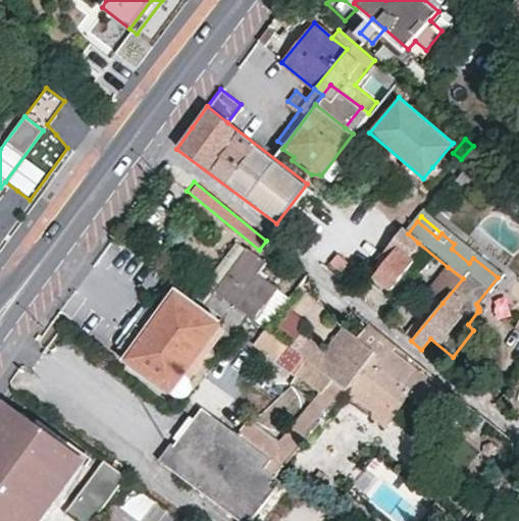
[(404,229),(393,243),(399,248),(374,277),(388,290),(414,260),(409,256),(418,243),(408,233),(404,229)]
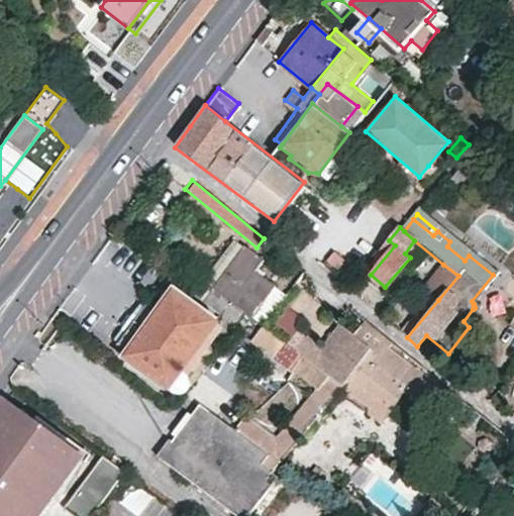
[(240,247),(231,240),(200,281),(209,288),(240,247)]
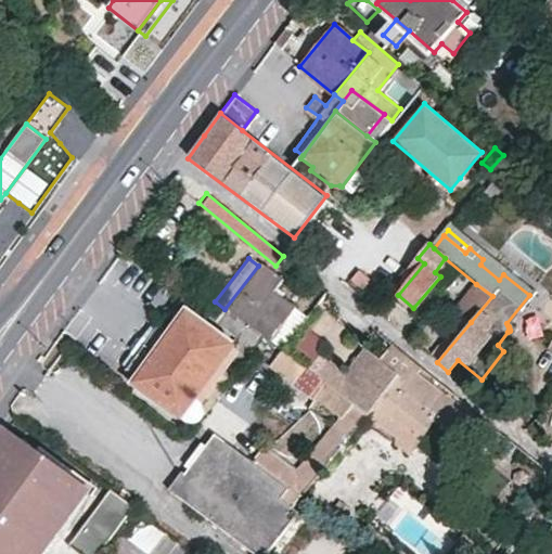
[(499,280),(503,274),(483,259),(480,265),(499,280)]
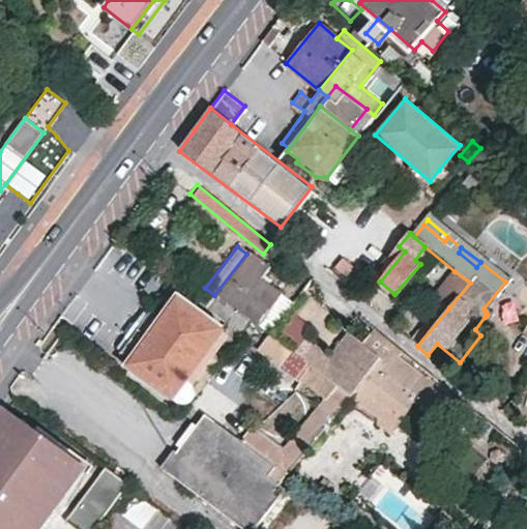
[(266,266),(249,252),(246,254),(214,295),(205,288),(199,284),(188,296),(221,321),(238,334),(245,324),(271,290),(264,284),(267,280),(261,273),(266,266)]
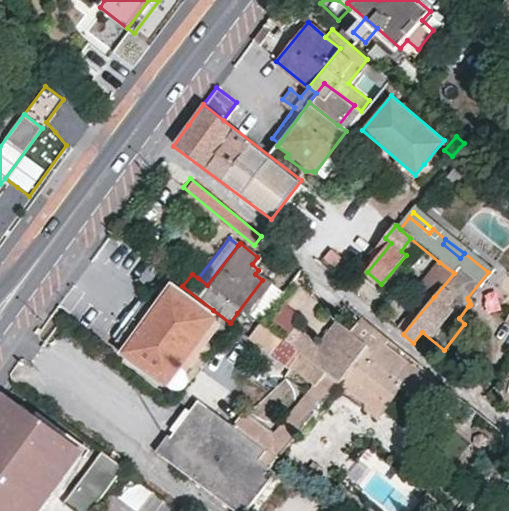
[(421,285),(434,297),(454,273),(439,262),(421,285)]
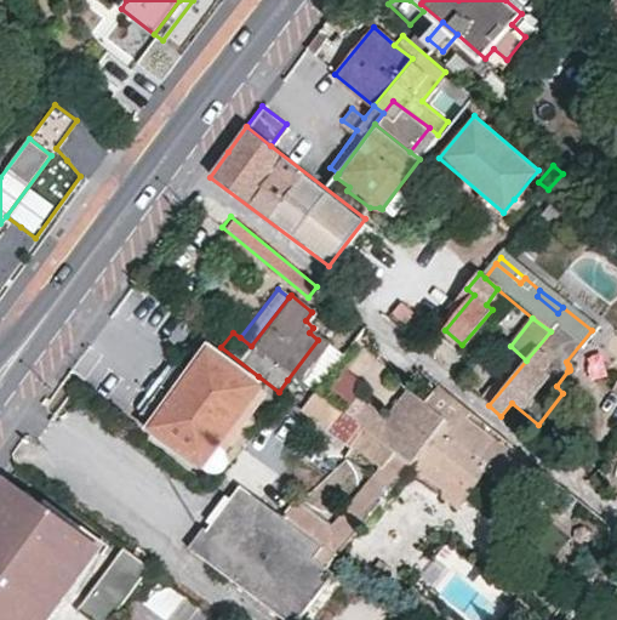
[(324,345),(318,340),(287,380),(293,385),(306,370),(324,345)]
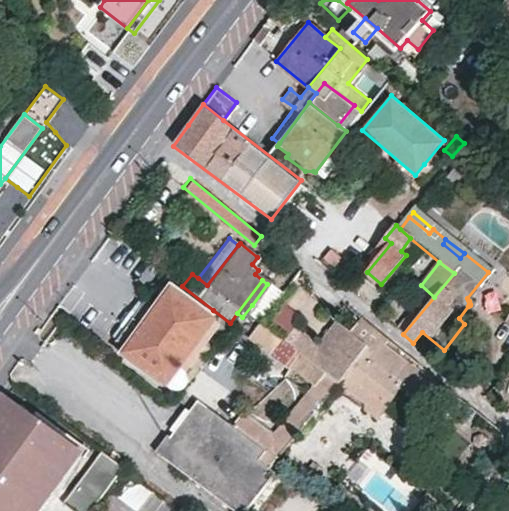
[(277,291),(267,284),(252,305),(261,312),(277,291)]
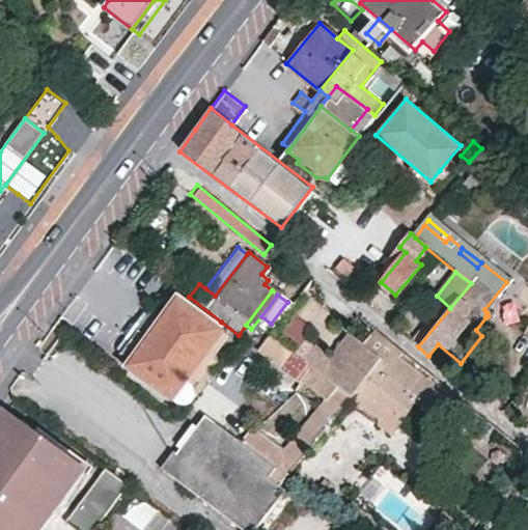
[(233,342),(239,335),(221,322),(216,330),(174,299),(157,322),(146,313),(116,353),(127,361),(124,365),(175,405),(193,383),(185,377),(218,332),(233,342)]
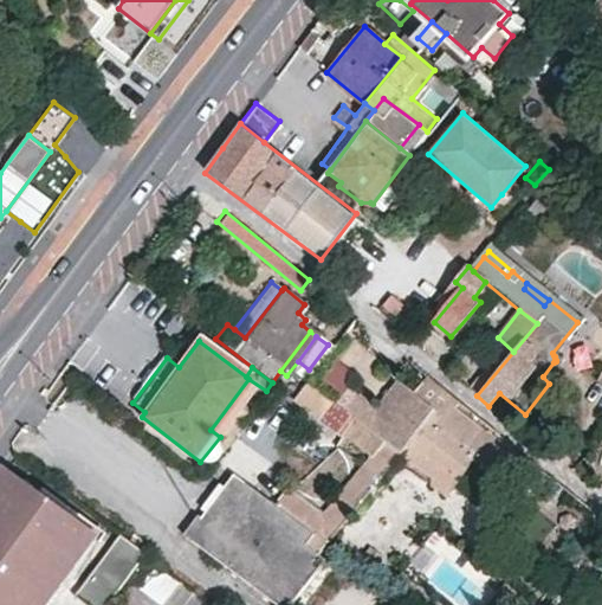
[(317,369),(330,392),(351,379),(337,358),(317,369)]
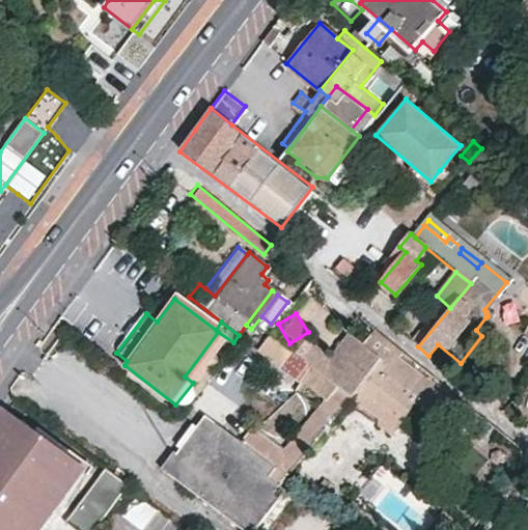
[(398,350),(370,327),(358,341),(342,364),(334,358),(329,364),(297,340),(286,354),(262,335),(249,354),(289,383),(290,383),(316,402),(314,405),(323,413),(327,417),(348,392),(355,383),(396,417),(411,397),(426,410),(441,391),(394,354),(398,350)]
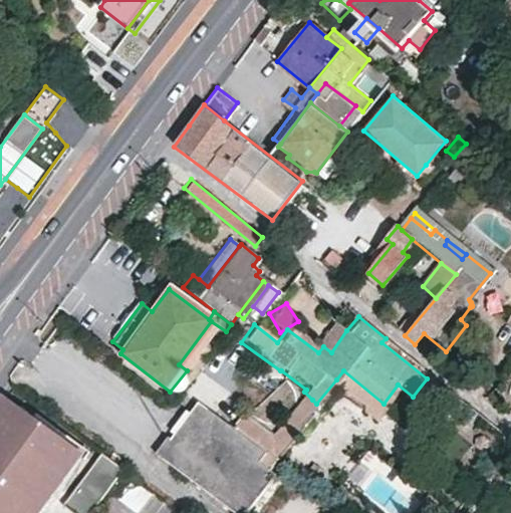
[(223,329),(211,321),(179,364),(187,370),(191,373),(223,330),(223,329)]
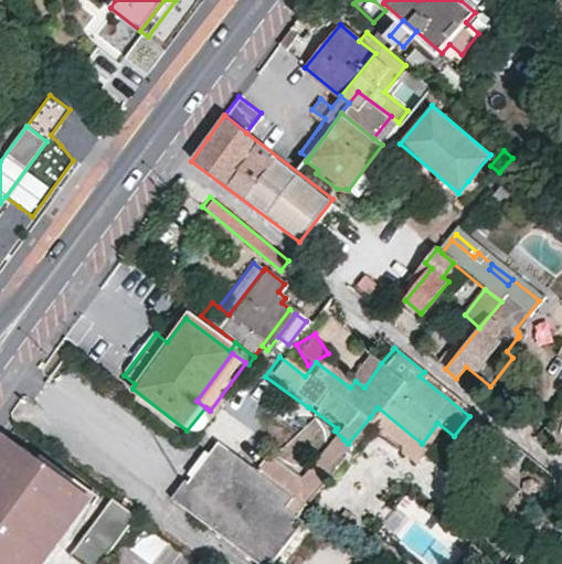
[(414,454),(422,444),(378,407),(370,417),(414,454)]
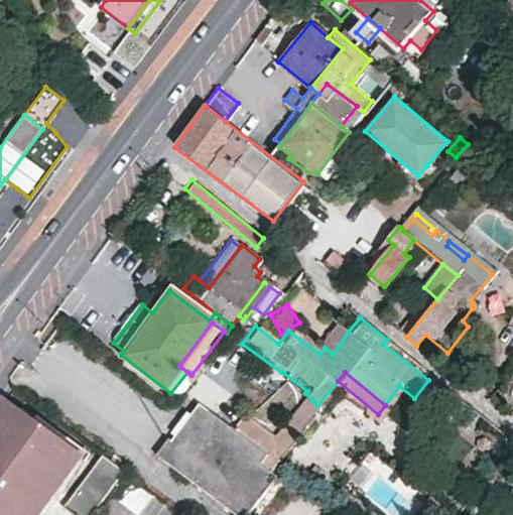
[(229,424),(274,458),(317,405),(313,401),(305,393),(264,442),(232,419),(229,424)]
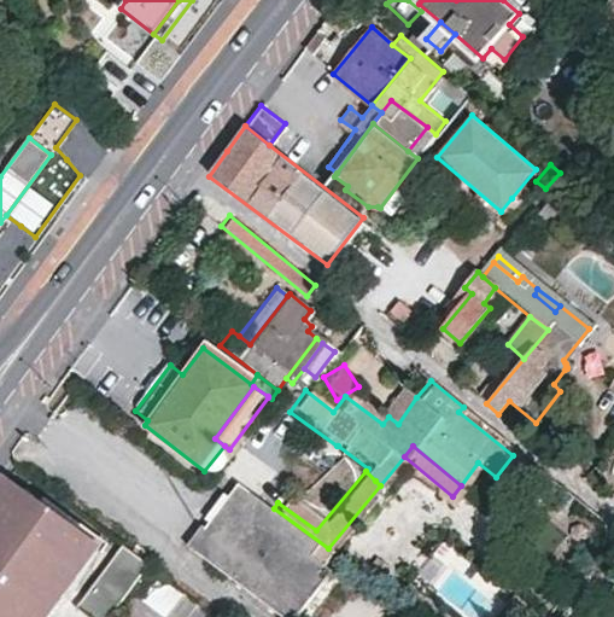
[(0,616),(44,616),(97,545),(3,475),(0,478),(0,616)]
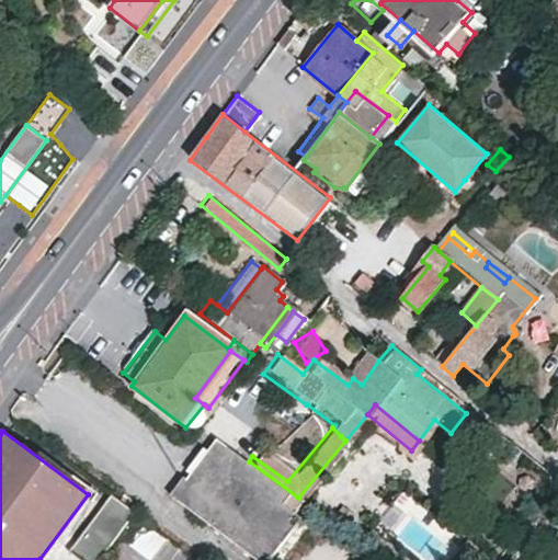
[(303,514),(292,505),(243,469),(207,443),(171,491),(264,559),(268,559),(272,555),(279,559),(282,559),(306,529),(296,522),(303,514)]
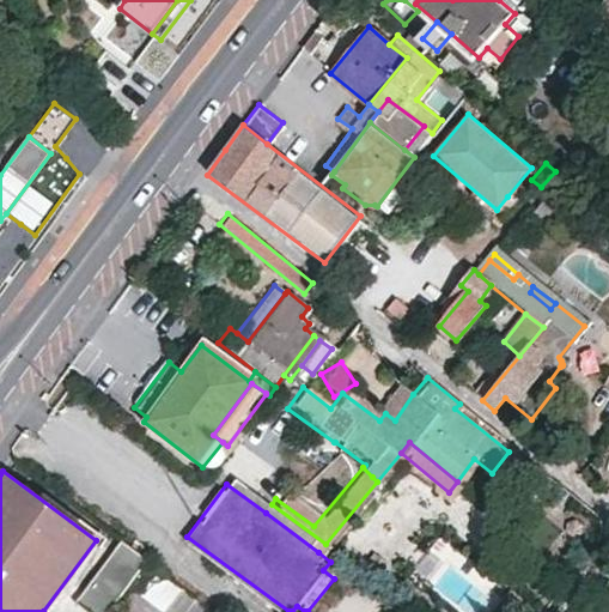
[(326,544),(272,504),(266,513),(318,552),(326,544)]
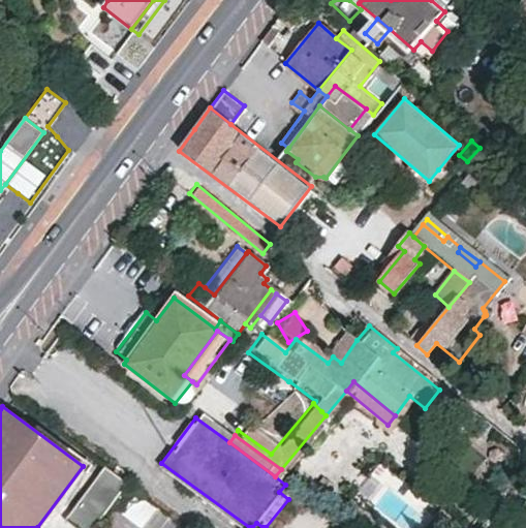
[(111,504),(128,482),(103,463),(63,519),(76,527),(86,527),(105,501),(111,504)]
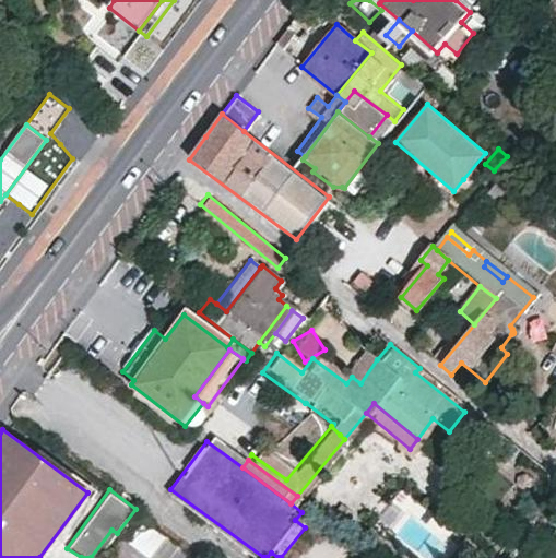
[(474,557),(478,553),(463,541),(454,551),(462,557),(463,557),(474,557)]
